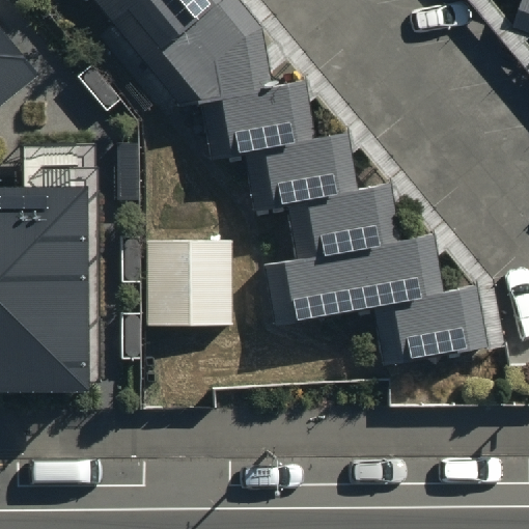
[(270,30),(244,0),(99,0),(149,58),(188,103),(272,89),(270,30)]
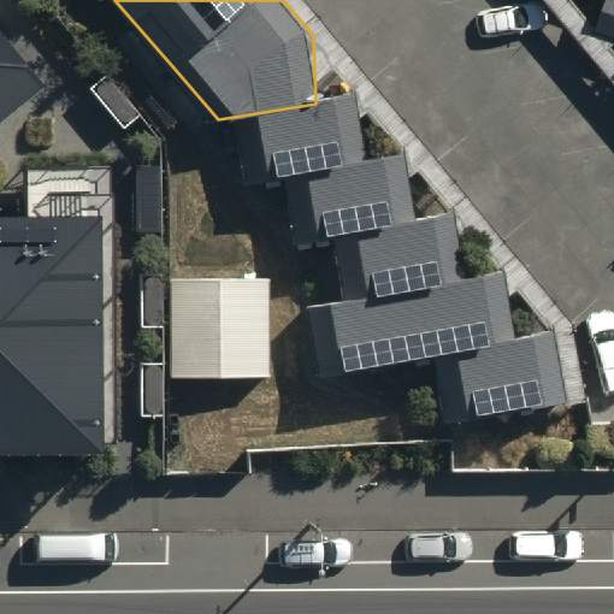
[(613,0),(608,0),(598,27),(613,31),(613,0)]
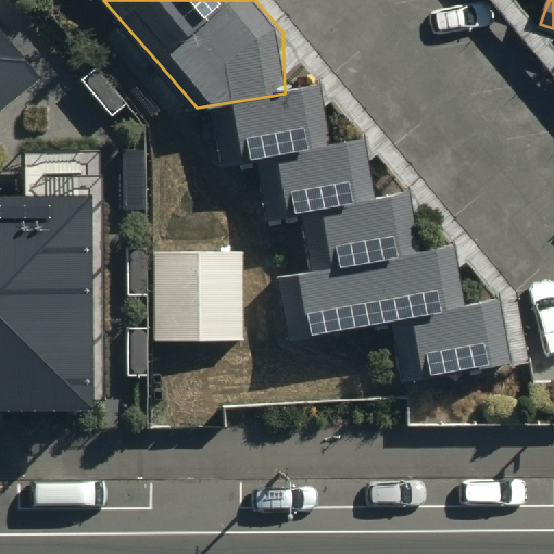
[(0,121),(52,79),(0,14),(0,121)]
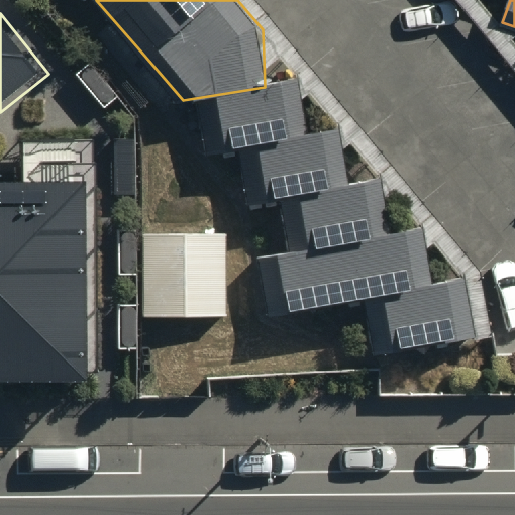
[(299,82),(201,99),(210,152),(308,135),(299,82)]
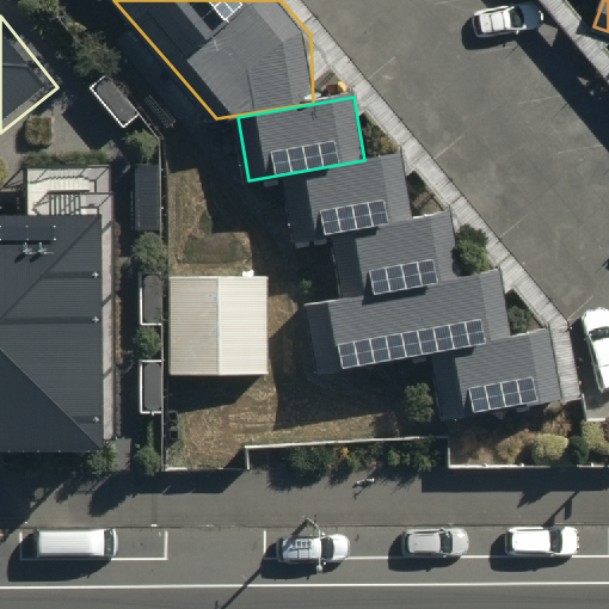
[(399,155),(283,176),(294,238),(410,219),(399,155)]
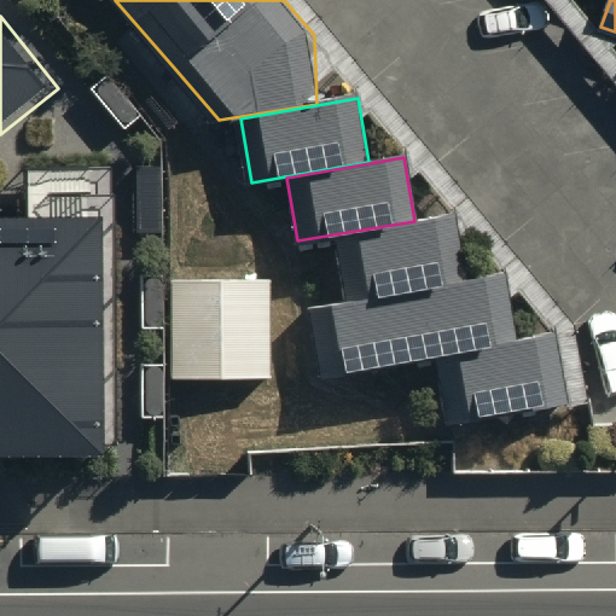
[(103,216),(0,215),(0,449),(100,451),(103,216)]
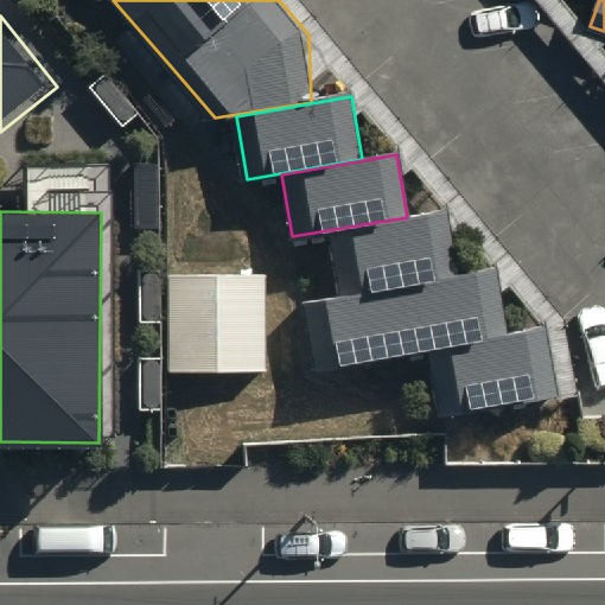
[(444,212),(329,233),(339,294),(454,275),(444,212)]
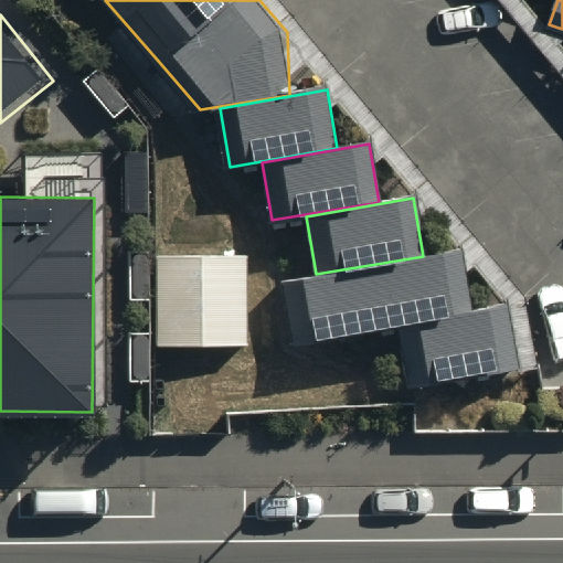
[(456,254),(289,282),(299,343),(467,315),(456,254)]
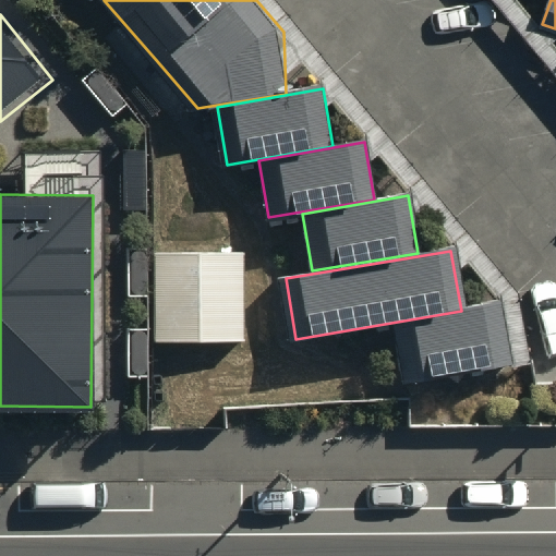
[(238,257),(156,257),(156,342),(238,342),(238,257)]
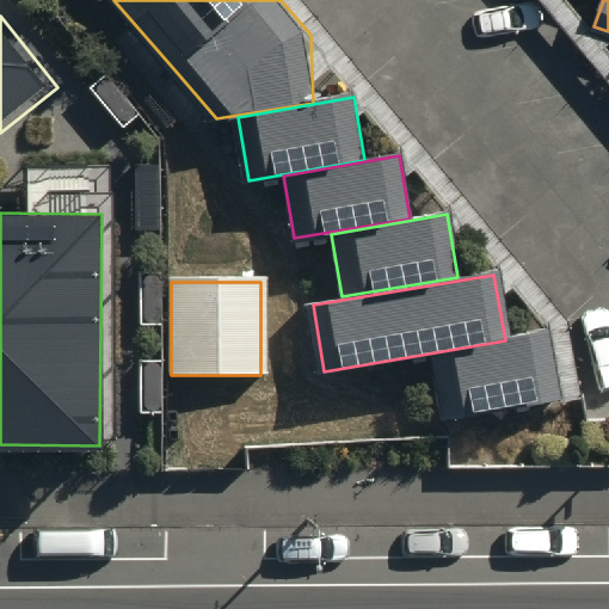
[(549,336),(432,355),(443,418),(560,399),(549,336)]
